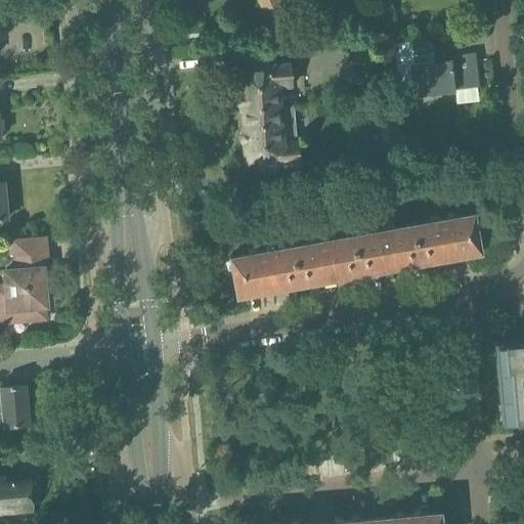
[(256,0),(272,38),(295,33),(280,0),(256,0)]
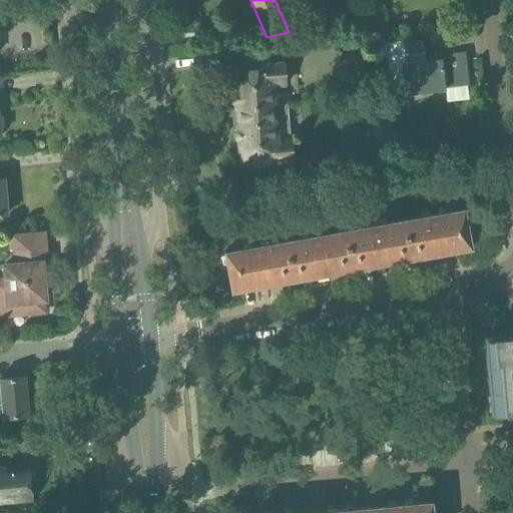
[(423,39),(387,43),(391,81),(406,79),(406,81),(408,81),(409,93),(447,88),(446,85),(469,82),(465,53),(464,53),(442,56),(442,60),(425,62),(423,39)]
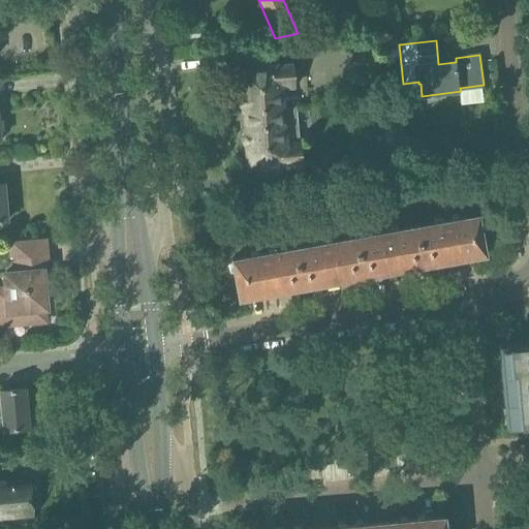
[(304,44),(279,47),(280,59),(305,57),(304,44)]
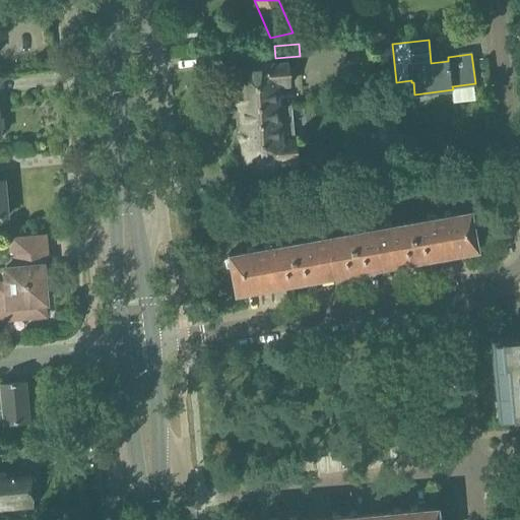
[(238,110),(277,106),(275,86),(288,85),(286,63),(234,68),(238,110)]
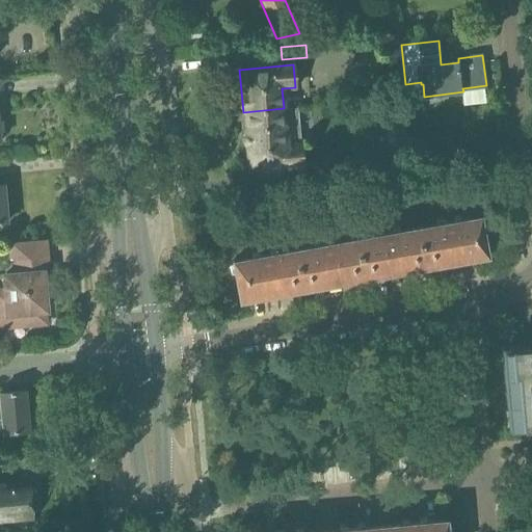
[(390,145),(408,143),(404,104),(386,106),(390,145)]
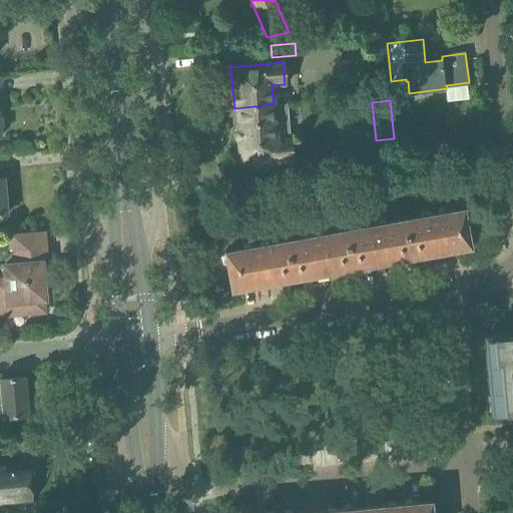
[(274,104),(234,108),(239,166),(248,165),(249,172),(274,170),(274,164),(292,163),(290,139),(277,141),(274,104)]
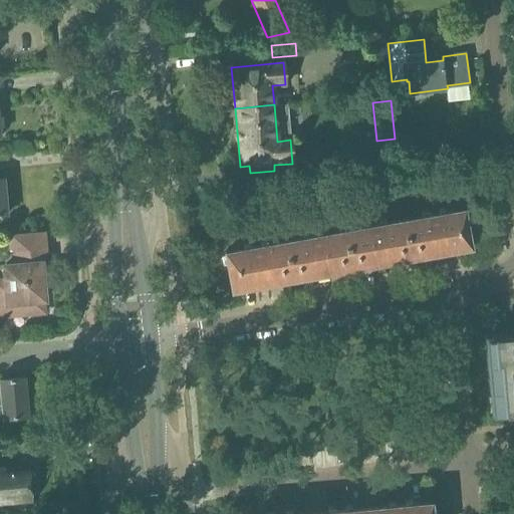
[(7,194),(5,193),(3,178),(0,178),(0,215),(7,215),(6,208),(8,207),(7,194)]
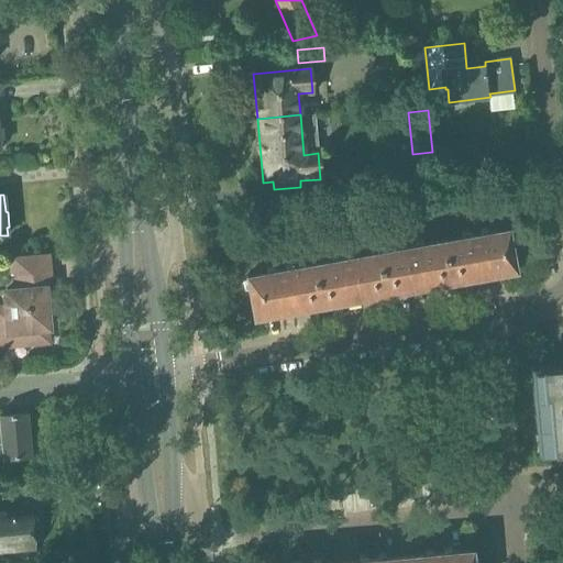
[(515,271),(508,229),(246,276),(254,318),(515,271)]
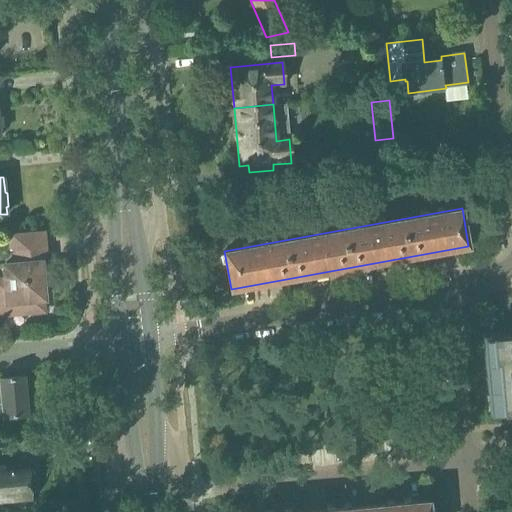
[(23,287),(11,288),(11,284),(4,285),(0,284),(0,310),(8,310),(9,315),(45,312),(40,263),(47,262),(44,232),(12,235),(15,265),(20,265),(23,287)]
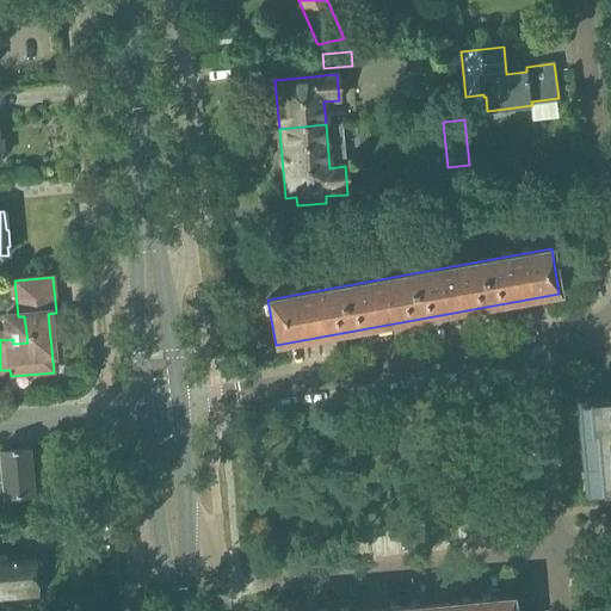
[(610,396),(576,401),(585,493),(610,491),(610,396)]
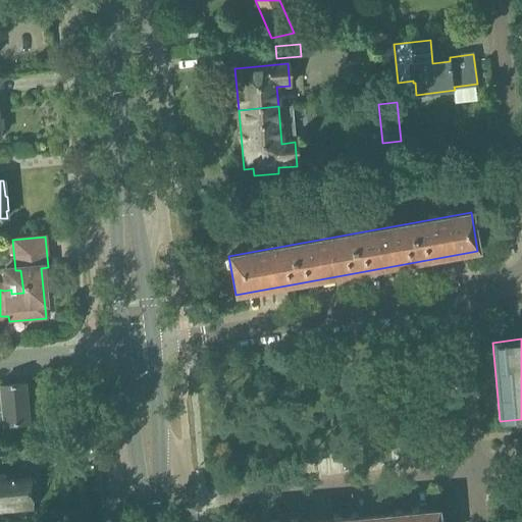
[(31,444),(29,423),(30,423),(27,383),(0,385),(0,398),(3,425),(16,424),(17,445),(31,444)]
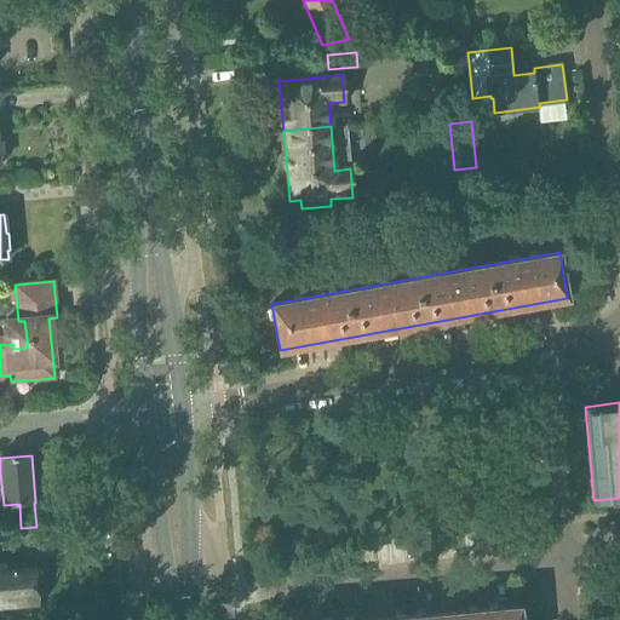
[(0,604),(38,601),(36,596),(42,596),(40,569),(34,570),(34,564),(0,568),(0,604)]
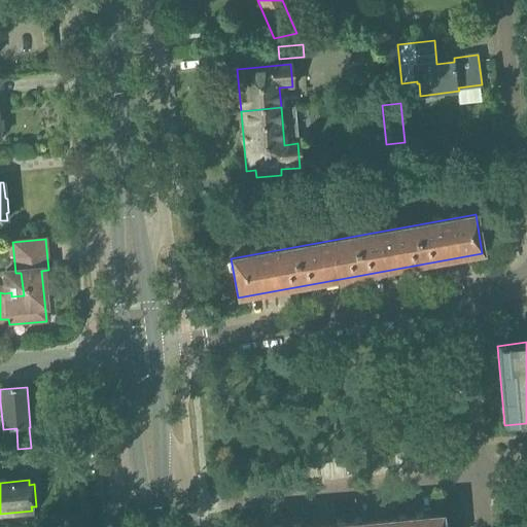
[(443,526),(442,515),(311,526),(443,526)]
